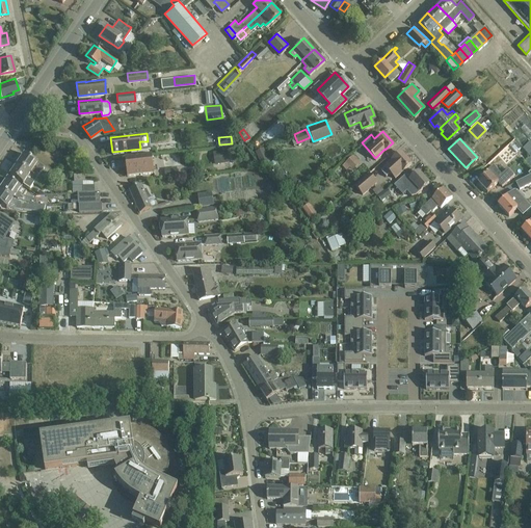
[(527,152),(530,148),(530,139),(530,138),(522,146),(527,152)]
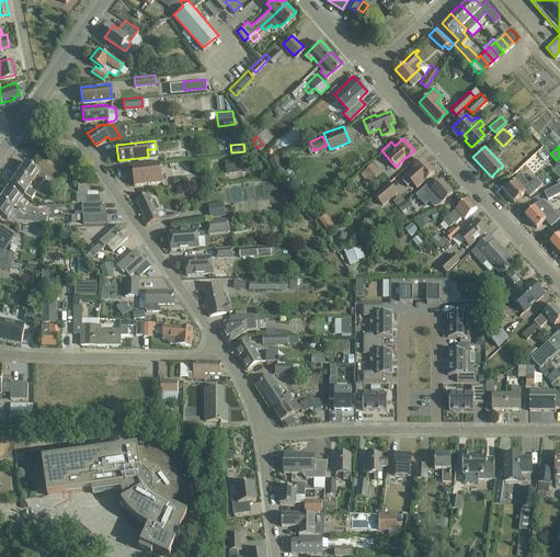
[(276,154),(269,157),(275,171),(283,168),(276,154)]
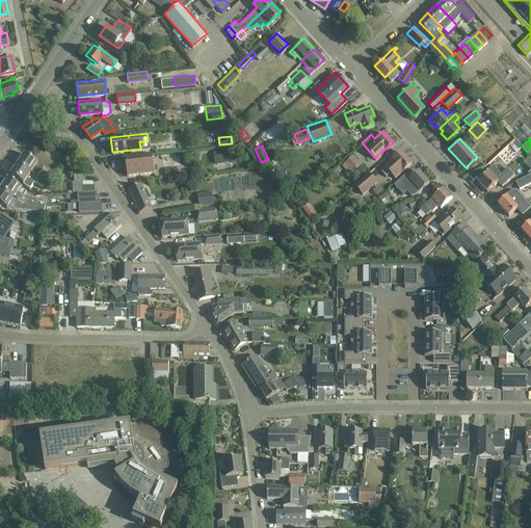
[(227,147),(212,150),(214,162),(229,160),(227,147)]
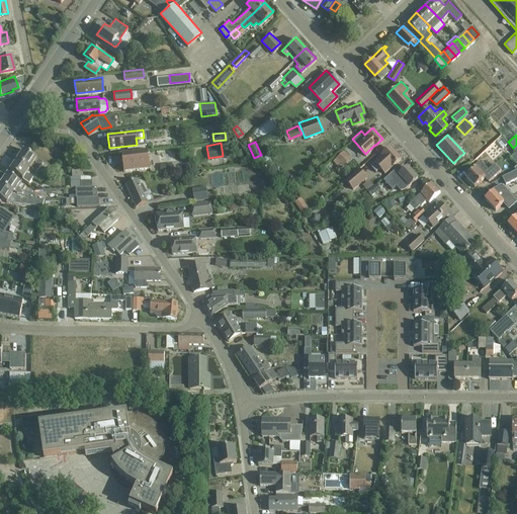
[(390,146),(382,153),(381,153),(381,154),(376,159),(370,164),(375,169),(378,166),(383,172),(392,165),(400,157),(390,146)]
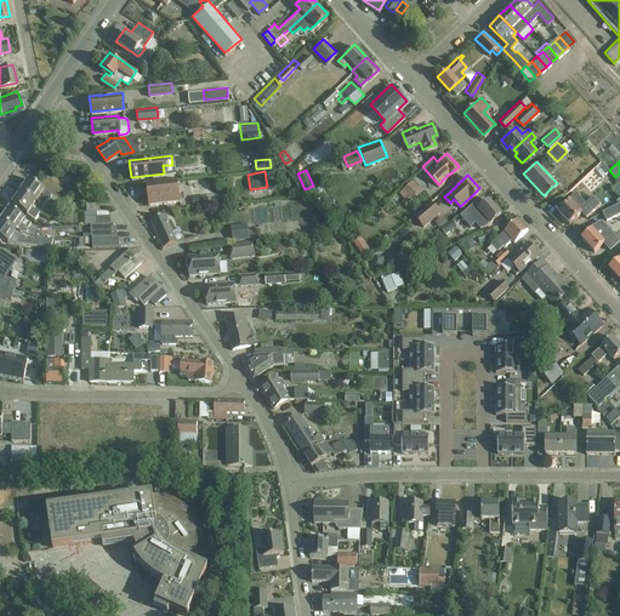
[(50,209),(57,214),(60,207),(46,199),(51,192),(28,176),(21,188),(50,209)]
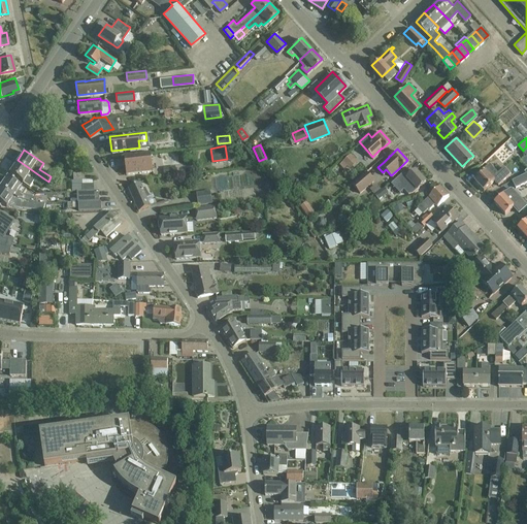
[(152,169),(150,151),(124,154),(126,172),(152,169)]
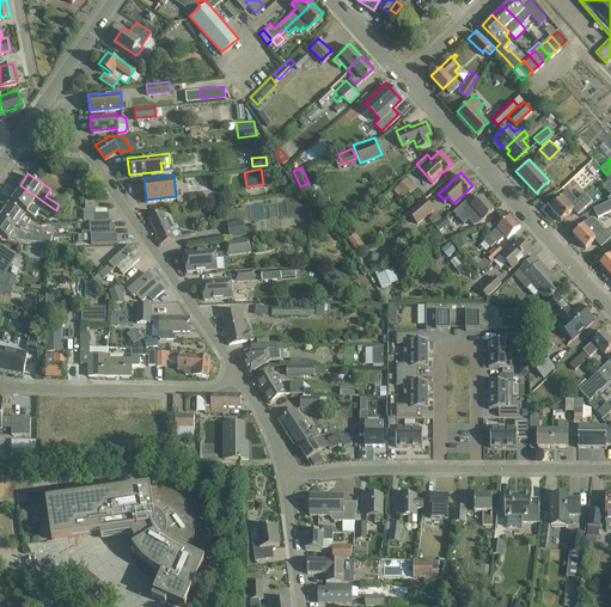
[(405,176),(396,184),(401,189),(410,182),(405,176)]
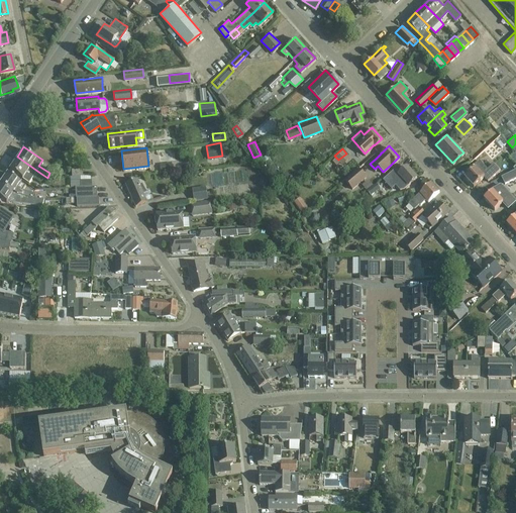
[(17,157),(9,168),(28,180),(32,175),(38,179),(41,174),(17,157)]
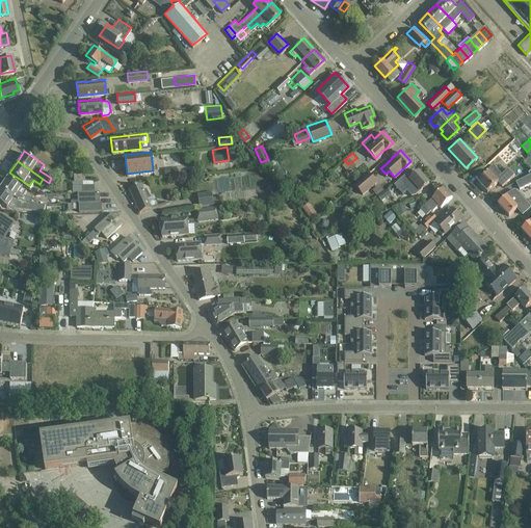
[(482,176),(477,180),(486,190),(494,183),(497,180),(501,184),(512,175),(513,174),(510,170),(507,166),(501,173),(492,163),(486,168),(480,174),(482,176)]
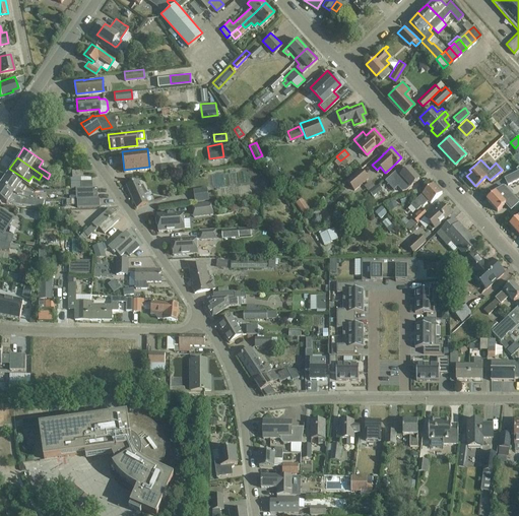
[(213,179),(228,179),(226,163),(213,163),(213,179)]
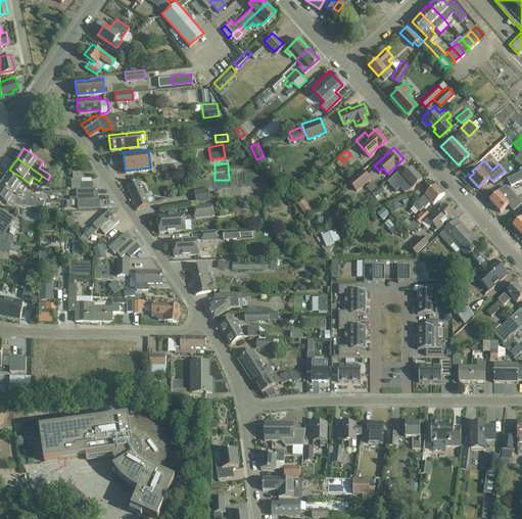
[(387,180),(395,189),(399,185),(404,190),(408,189),(413,185),(421,178),(411,167),(404,173),(402,174),(398,169),(394,173),(387,180)]
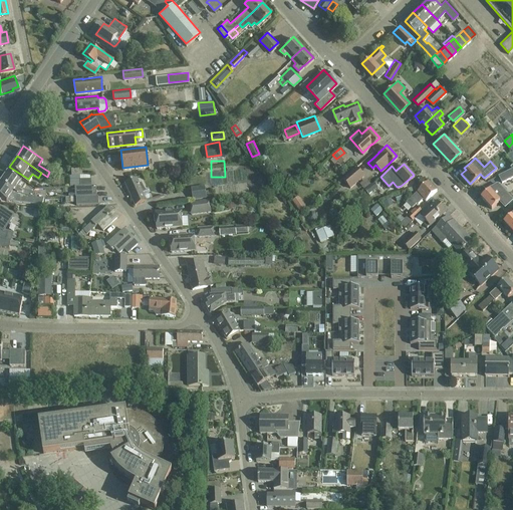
[(512,165),(511,166),(497,173),(501,180),(512,174),(512,165)]
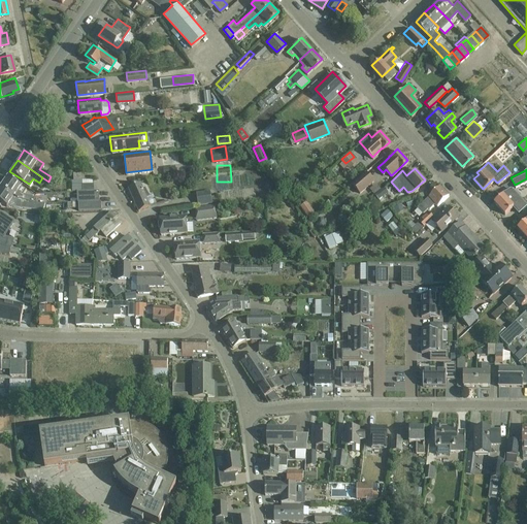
[(365,170),(352,183),(359,192),(373,179),(365,170)]
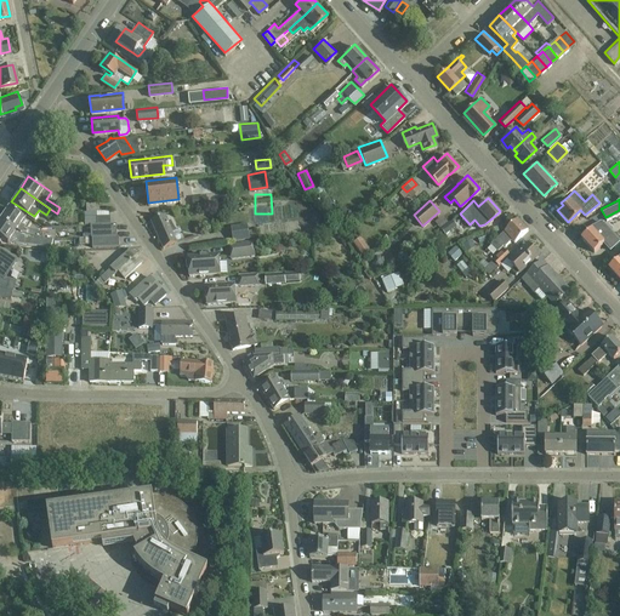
[(9,205),(1,217),(20,229),(33,234),(34,228),(26,226),(30,220),(23,215),(9,205)]
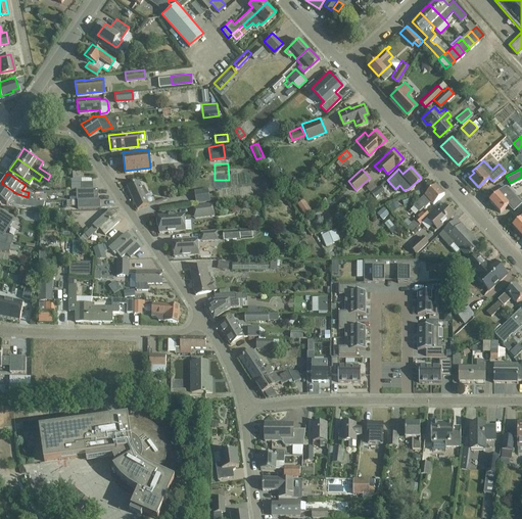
[(81,186),(92,186),(92,180),(81,180),(81,176),(73,176),(73,181),(81,181),(81,186)]
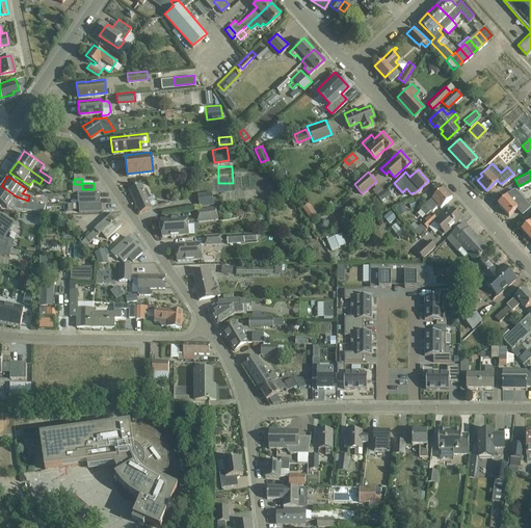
[(140,181),(128,186),(139,210),(151,205),(147,196),(150,195),(145,186),(143,187),(140,181)]
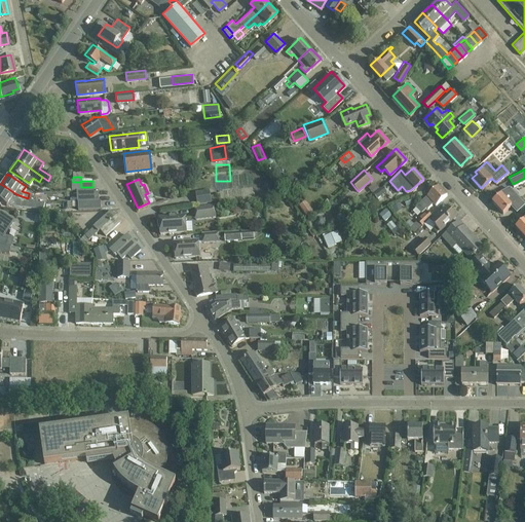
[(436,203),(439,199),(446,192),(438,183),(419,200),(415,204),(420,211),(424,207),(426,206),(433,200),(436,203)]
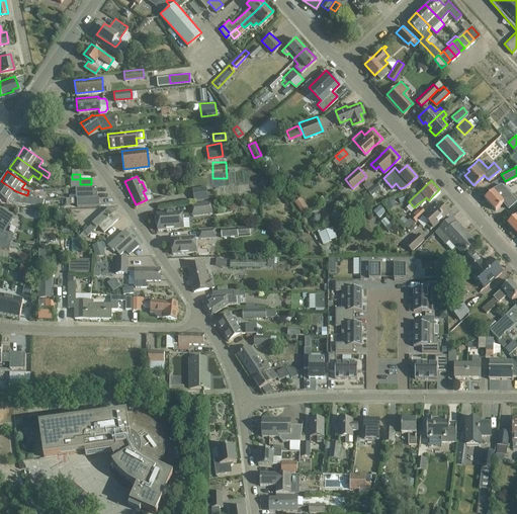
[(9,195),(18,201),(19,199),(33,202),(34,197),(27,195),(16,191),(1,181),(0,182),(0,195),(6,200),(9,195)]
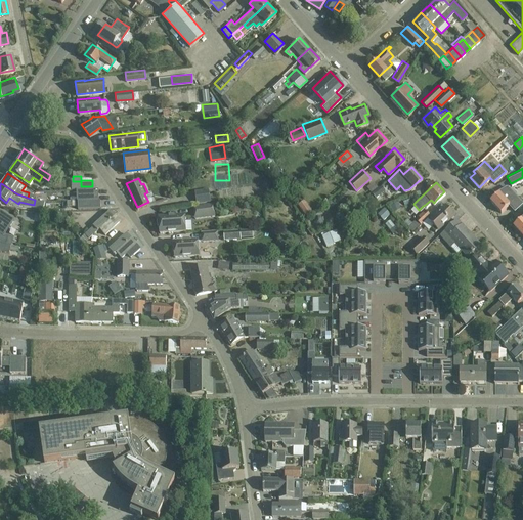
[(497,191),(489,199),(500,210),(508,204),(514,210),(522,202),(507,185),(498,189),(496,191),(497,191)]
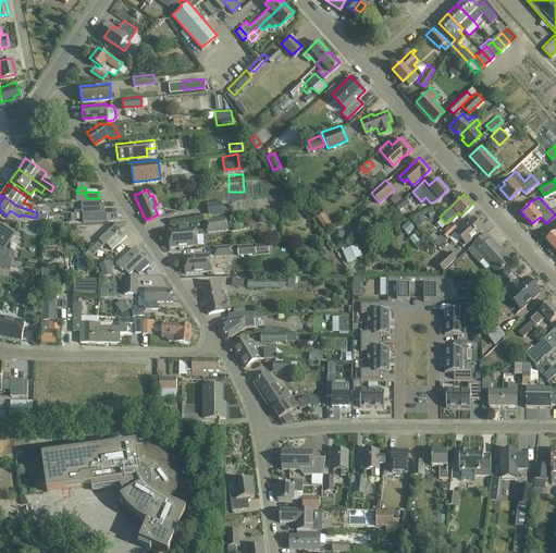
[(82,210),(98,210),(98,198),(86,198),(82,198),(82,210)]
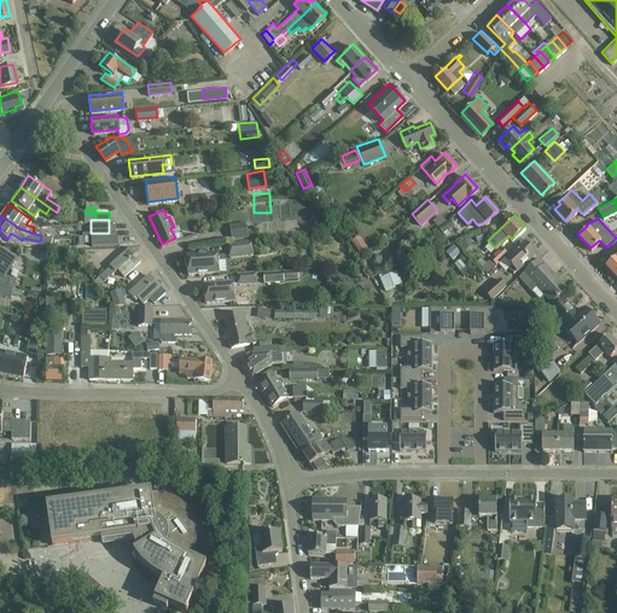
[(248,235),(246,234),(250,234),(249,226),(246,227),(245,221),(230,223),(231,237),(248,235)]
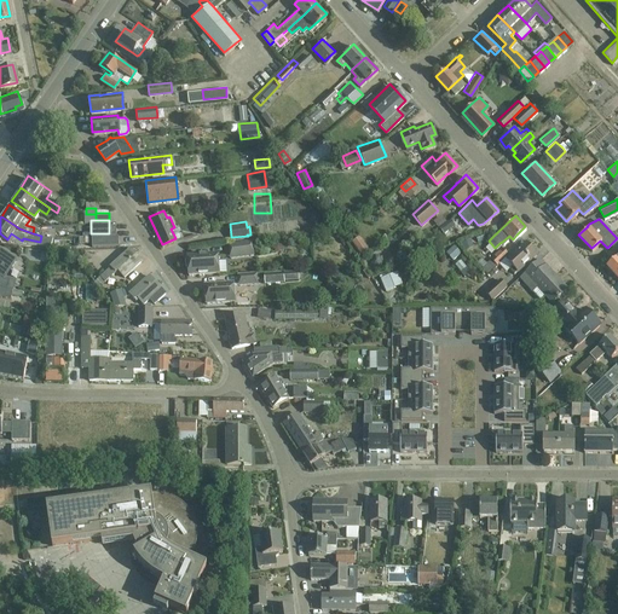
[(445,221),(439,225),(443,231),(449,227),(445,221)]
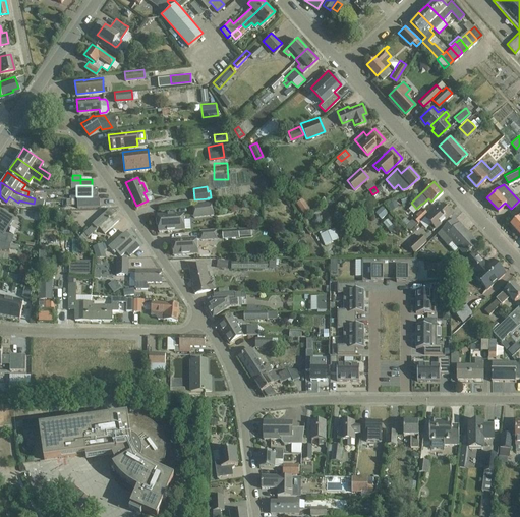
[(92,196),(76,196),(76,206),(100,206),(99,196),(92,196)]
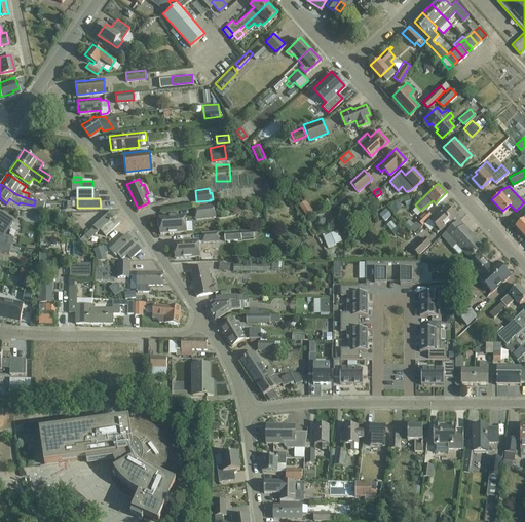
[(216,215),(214,202),(193,204),(195,218),(216,215)]
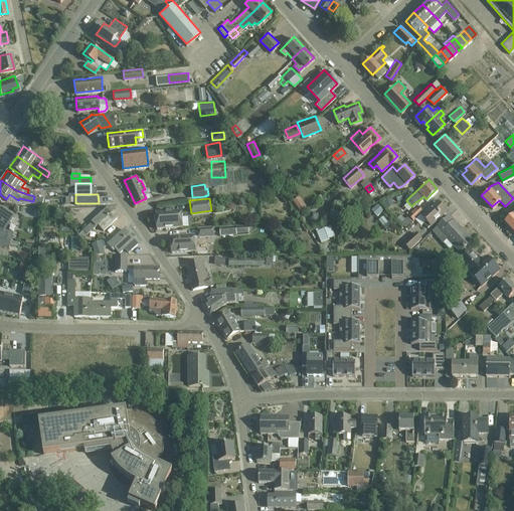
[(437,200),(430,207),(421,215),(425,219),(423,221),(427,226),(430,223),(430,224),(446,209),(437,200)]
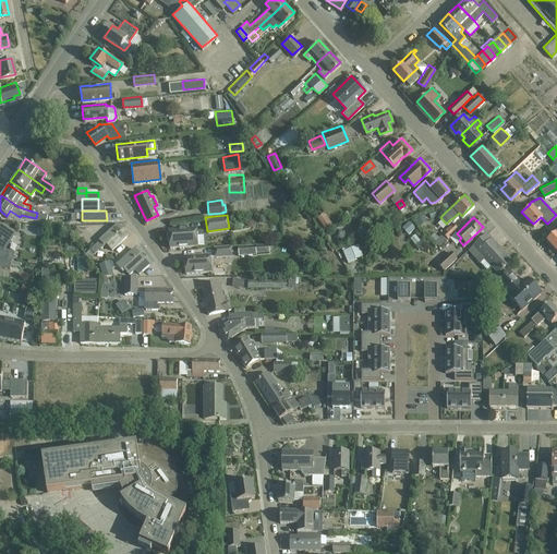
[(408,232),(414,226),(408,219),(401,226),(408,232)]
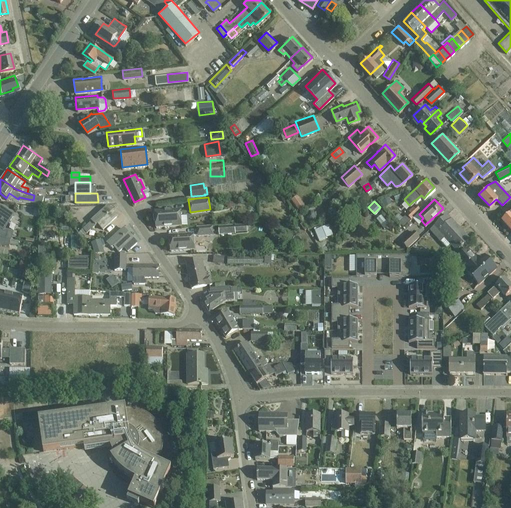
[(98,221),(102,227),(116,214),(107,203),(82,226),(86,231),(95,223),(96,223),(98,221)]
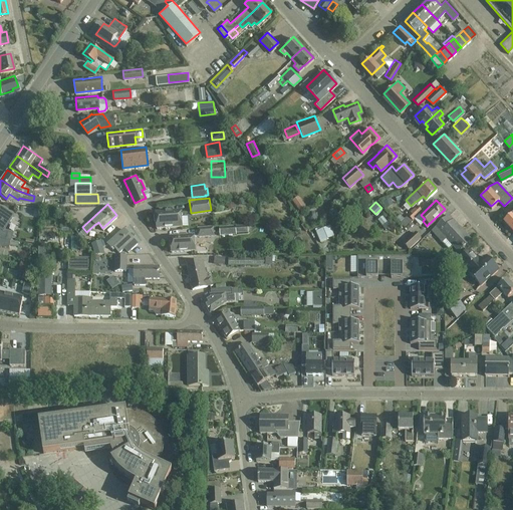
[(412,219),(418,213),(422,209),(417,204),(407,214),(399,221),(403,225),(411,218),(412,219)]
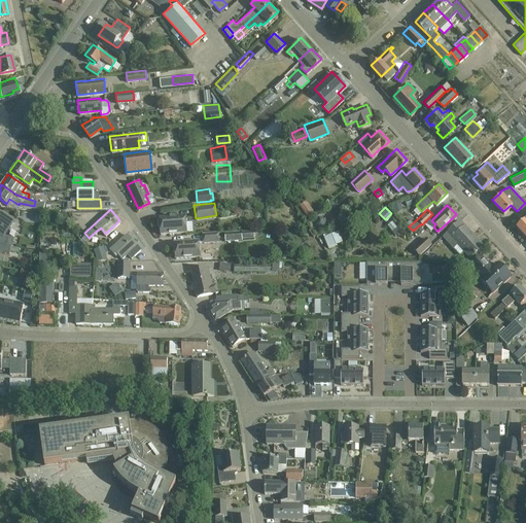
[(318,213),(315,216),(314,220),(317,224),(321,224),(324,221),(325,217),(322,214),(318,213)]
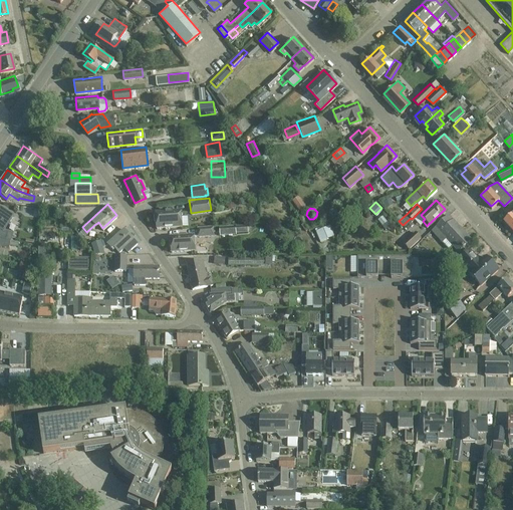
[(180,209),(165,210),(155,211),(155,213),(154,213),(154,219),(156,219),(156,226),(181,224),(180,209)]
